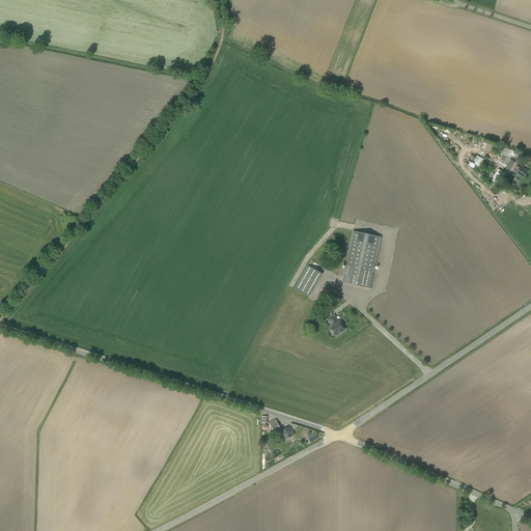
[(492,150),(494,151),(496,145),(494,145),(494,144),(487,142),(484,141),(482,148),(485,149),(484,151),(491,154),(492,150)]
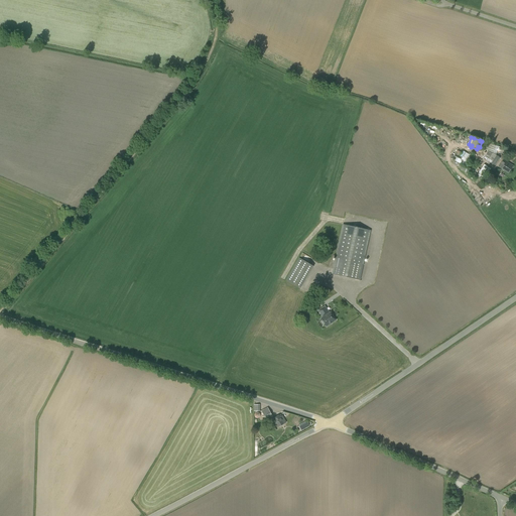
[(482,141),(480,147),(487,150),(494,152),(496,145),(489,143),(482,141)]
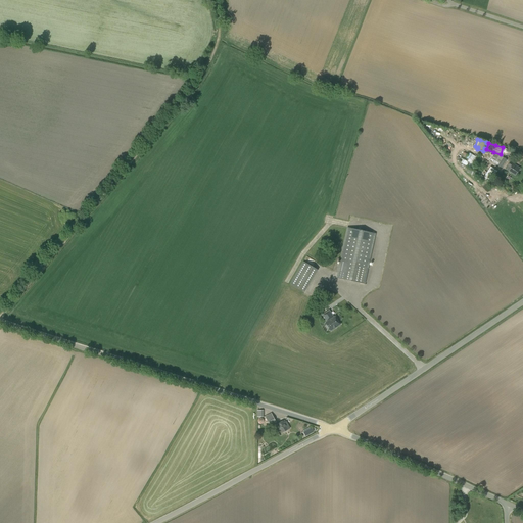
[(494,153),(490,160),(494,163),(502,168),(507,159),(500,155),(498,156),(494,153)]
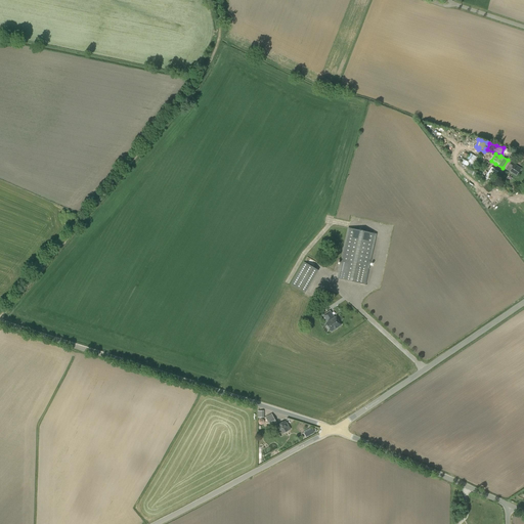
[(512,163),(507,170),(516,176),(521,169),(512,163)]
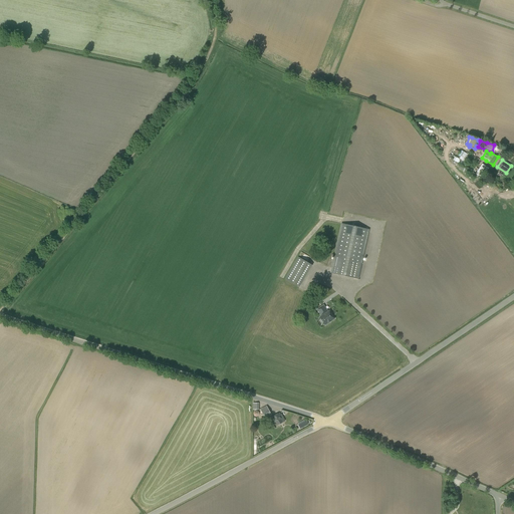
[(482,177),(488,169),(482,164),(476,173),(482,177)]
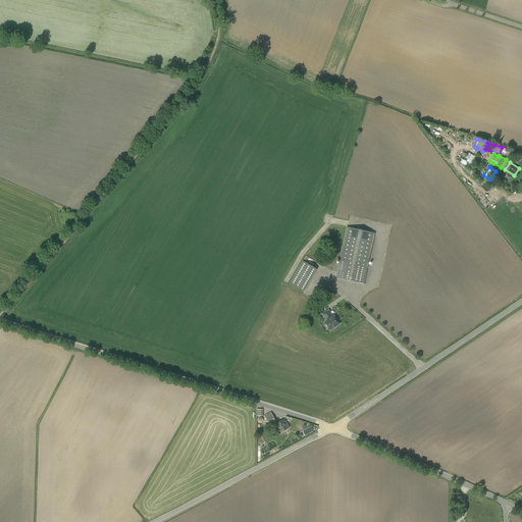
[(336,277),(363,283),(374,233),(348,227),(336,277)]
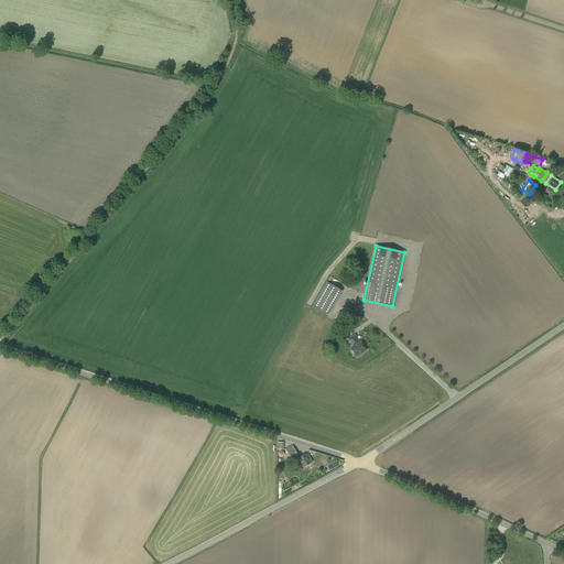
[(313,306),(327,315),(342,291),(327,282),(313,306)]
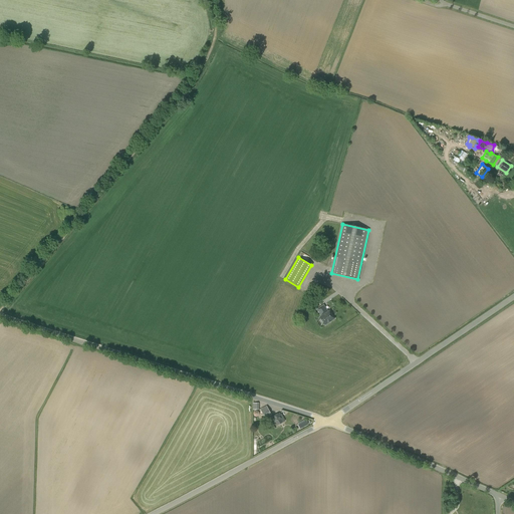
[(334,318),(329,311),(328,312),(325,307),(320,311),(323,315),(319,317),(325,325),(331,321),(330,321),(334,318)]
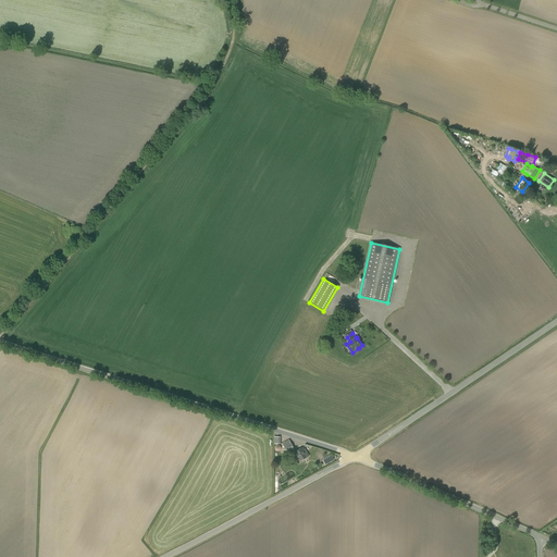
[(289,441),(283,445),(287,453),(294,448),(289,441)]
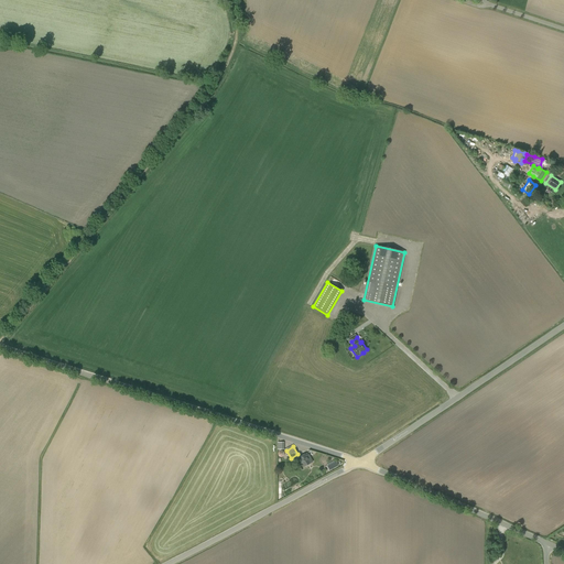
[(307,453),(299,457),(303,467),(313,462),(311,457),(310,458),(307,453)]
